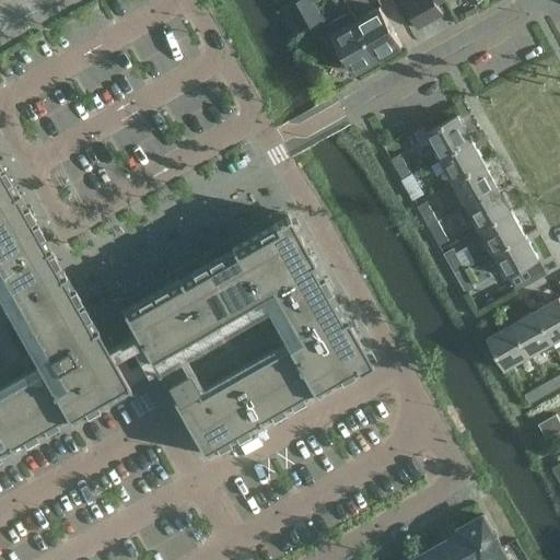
[(312,24),(298,0),(287,7),(300,31),(312,24)]
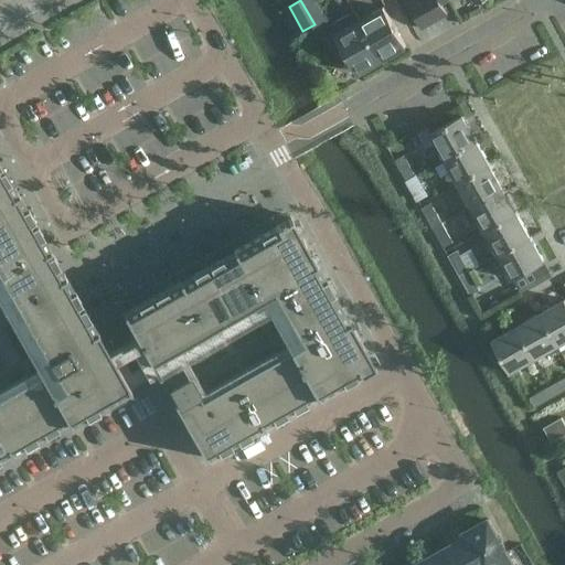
[(435,21),(422,0),(411,0),(407,2),(422,29),(435,21)]
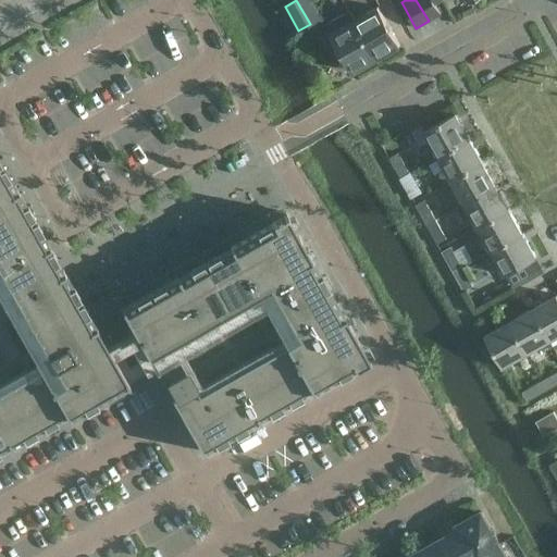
[(432,0),(416,0),(429,21),(441,14),(435,3),(432,0)]
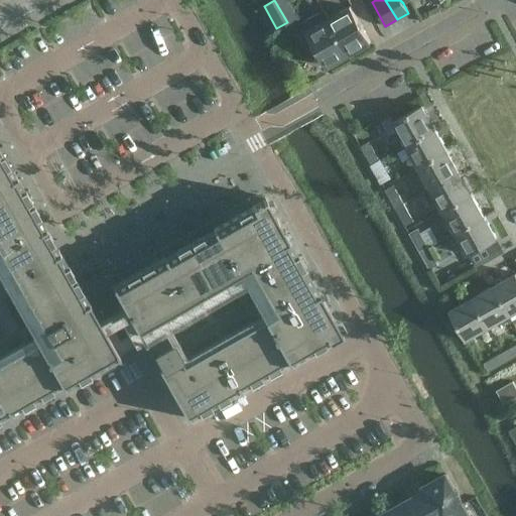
[(370,41),(350,6),(329,18),(349,54),(370,41)]
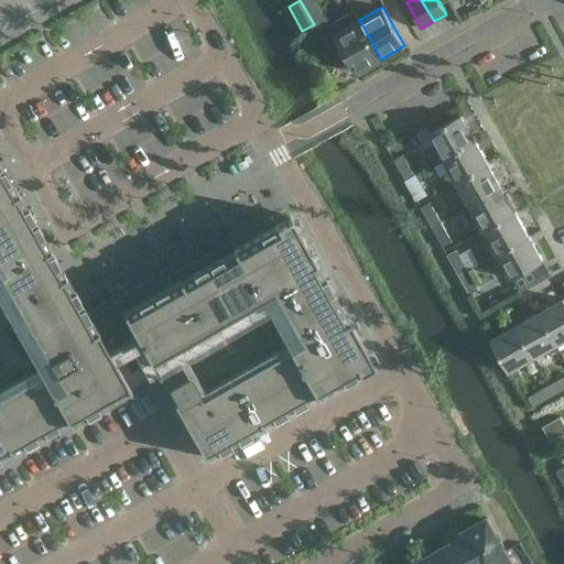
[(381,60),(359,20),(335,33),(357,73),(381,60)]
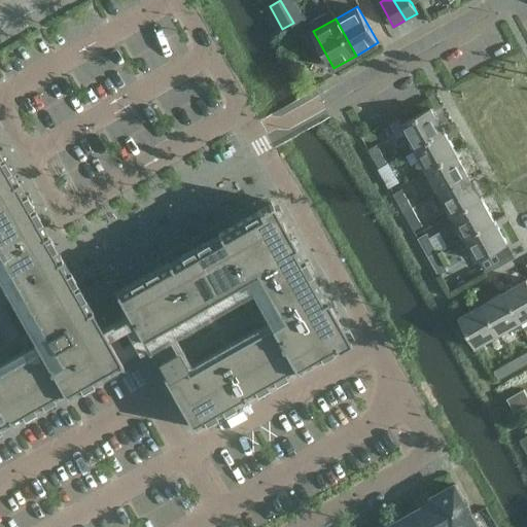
[(431,107),(400,125),(413,148),(444,131),(431,107)]
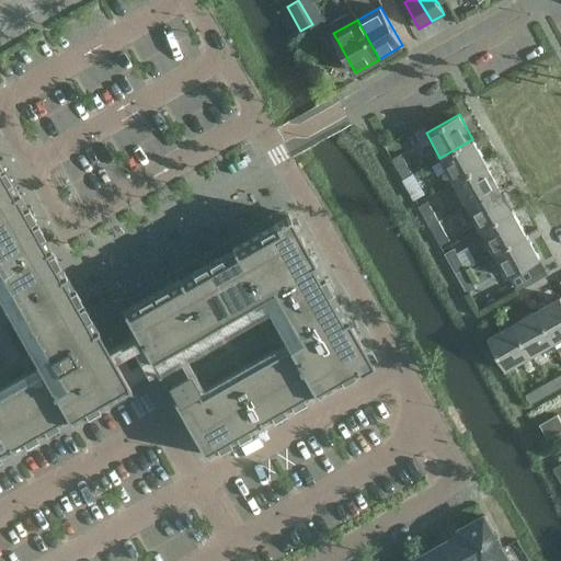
[(485,162),(472,139),(439,158),(453,181),(485,162)]
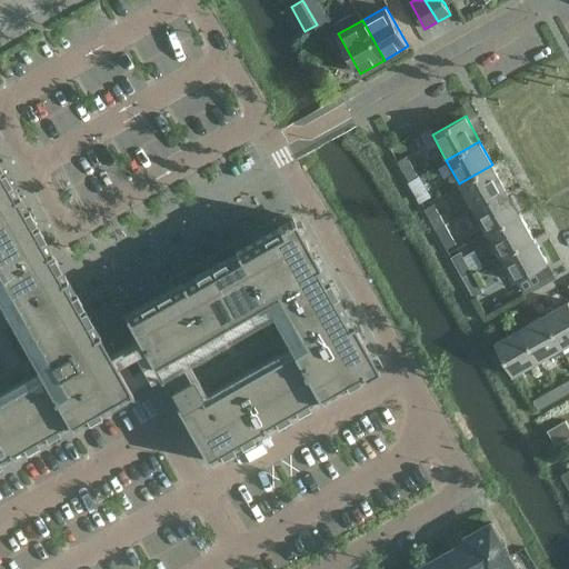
[(408,181),(417,176),(406,156),(397,161),(408,181)]
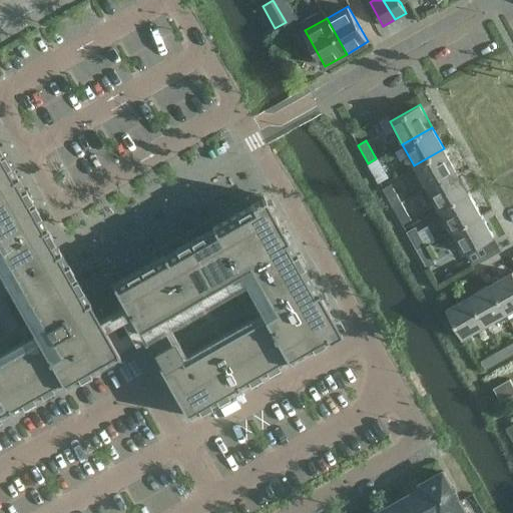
[(457,170),(444,148),(414,165),(427,187),(457,170)]
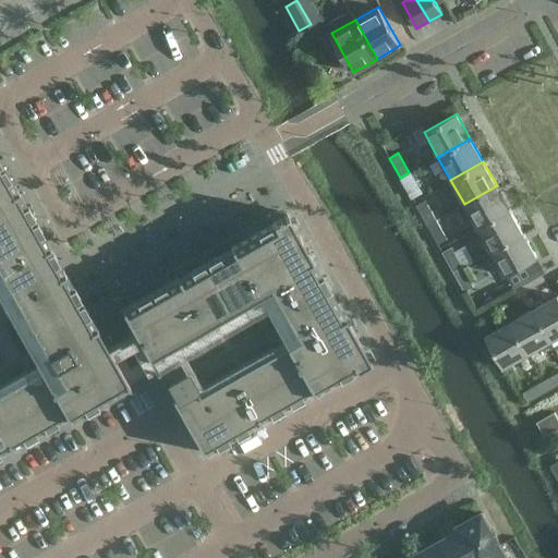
[(132,390),(128,383),(124,385),(123,381),(126,380),(154,365),(134,330),(107,346),(96,326),(93,328),(91,325),(94,324),(80,300),(76,301),(75,299),(79,296),(64,273),(61,274),(59,271),(62,269),(48,245),(46,246),(44,244),(47,242),(33,218),(29,219),(28,217),(32,215),(20,193),(16,195),(14,192),(16,191),(1,164),(0,164),(0,450),(9,446),(10,447),(67,414),(68,416),(72,424),(132,390)]
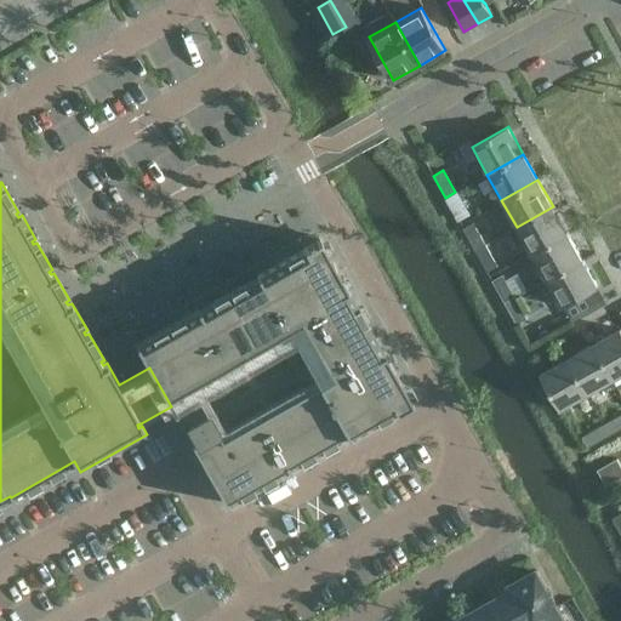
[(445,198),(457,220),(468,214),(455,192),(445,198)]
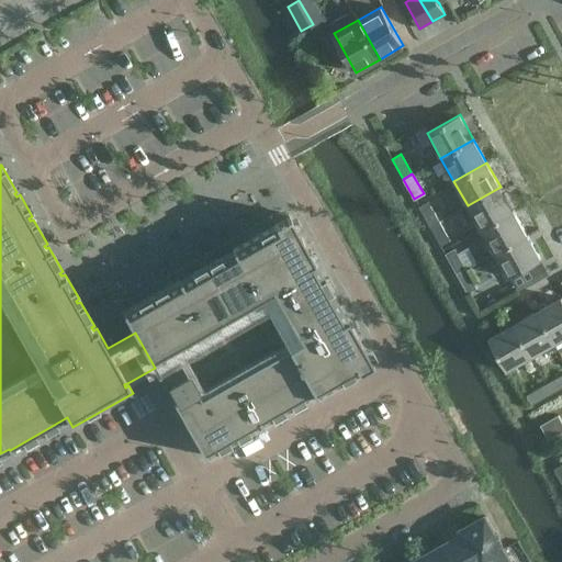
[(514,211),(501,187),(468,205),(481,228),(514,211)]
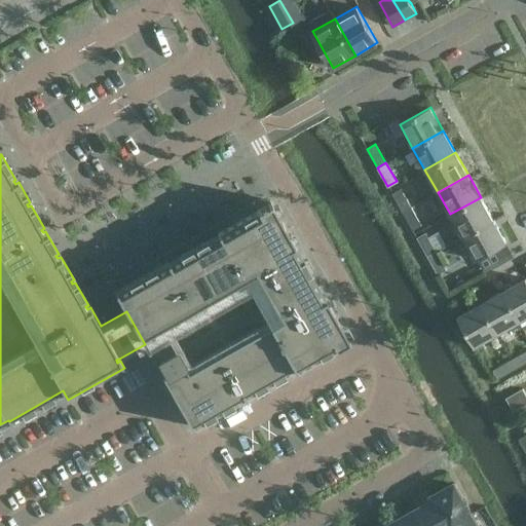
[(402,212),(411,207),(401,188),(391,193),(402,212)]
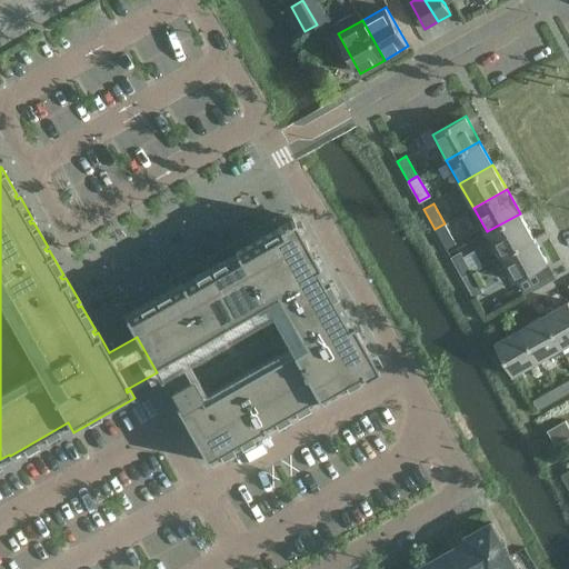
[(533,237),(520,213),(487,231),(500,256),(533,237)]
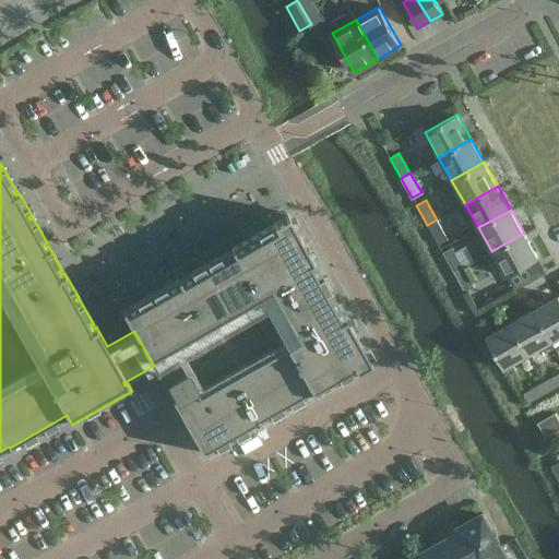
[(170,396),(203,453),(260,420),(311,391),(312,391),(354,367),(355,368),(369,359),(344,314),(343,314),(311,259),(312,258),(286,213),(272,222),(229,246),(230,247),(176,277),(175,277),(121,308),(134,331),(154,366),(155,369),(156,368),(171,395),(170,396)]
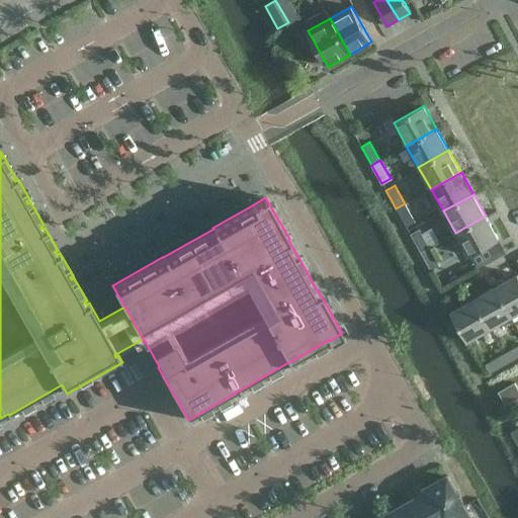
[(396,208),(407,227),(415,222),(405,203),(396,208)]
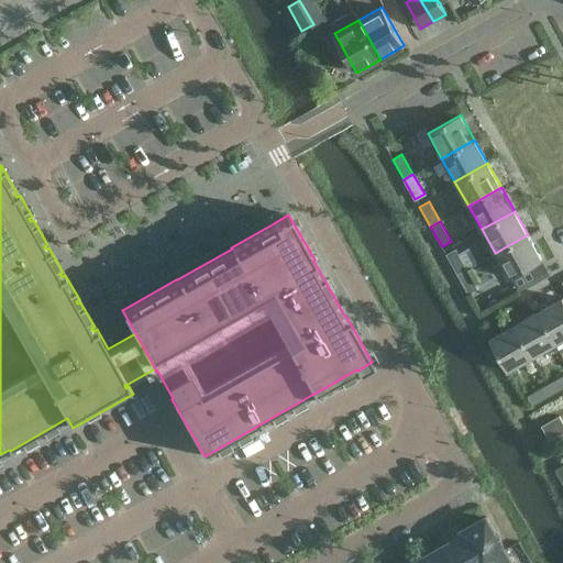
[(541,260),(528,234),(495,253),(509,278),(541,260)]
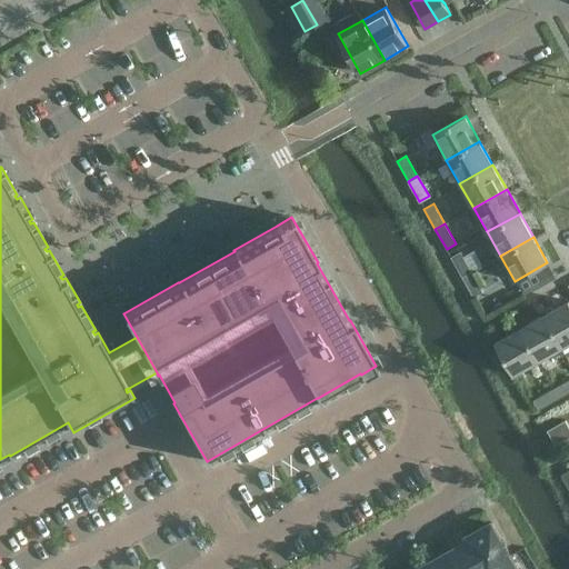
[(462,277),(471,271),(460,251),(451,257),(462,277)]
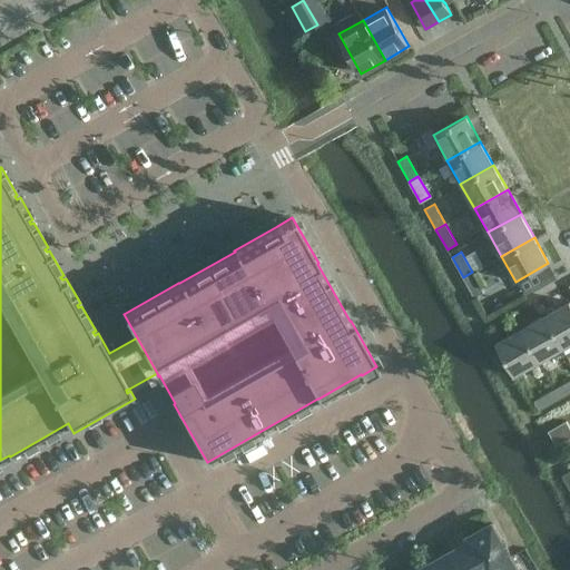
[(463,277),(474,297),(484,292),(472,272),(463,277)]
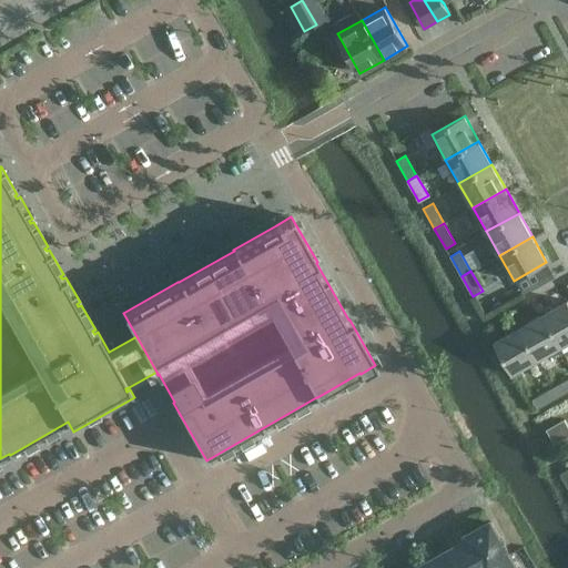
[(561,347),(567,343),(567,300),(567,301),(543,314),(561,347)]
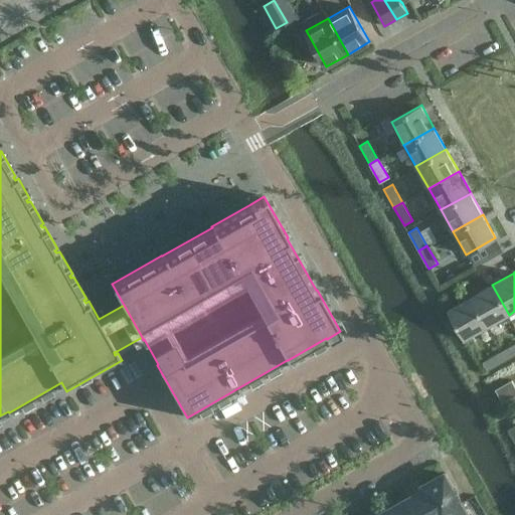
[(471,298),(487,327),(509,315),(492,285),(471,298)]
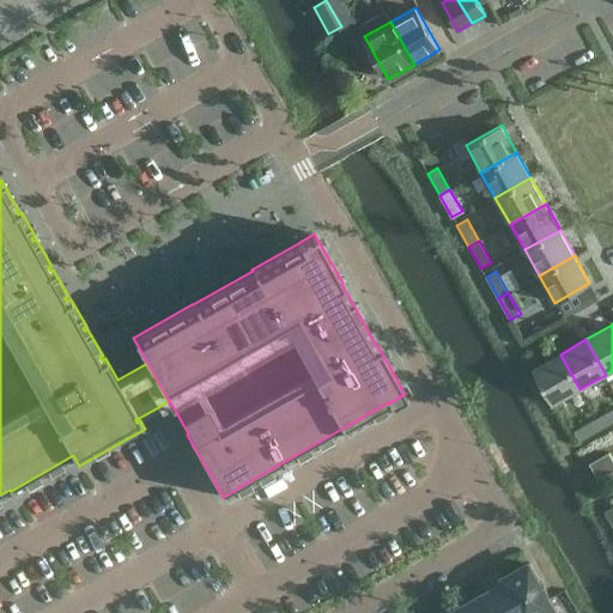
[(560,354),(533,369),(553,405),(580,389),(560,354)]
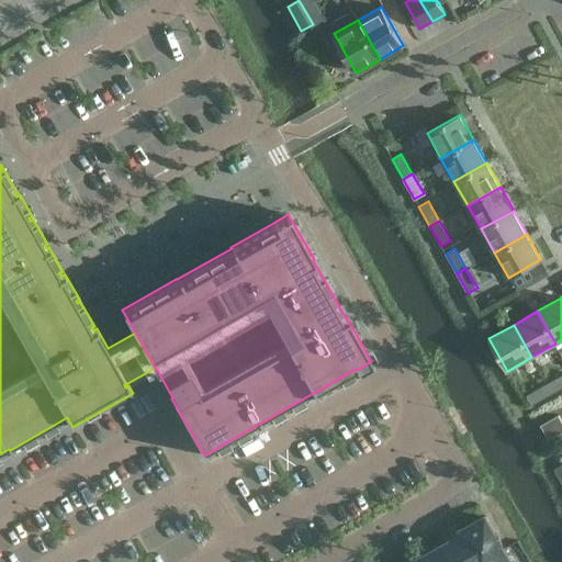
[(561,374),(547,383),(552,393),(561,388),(561,374)]
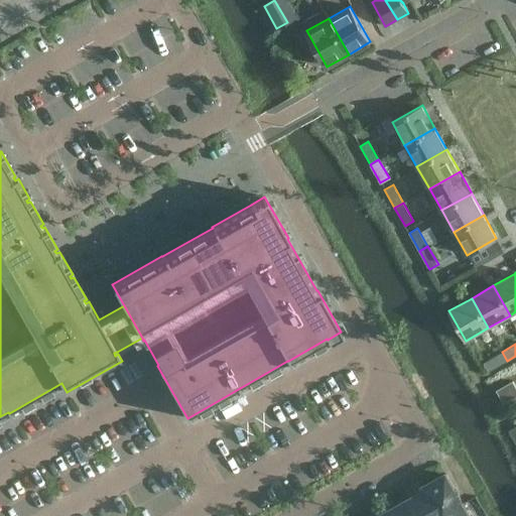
[(507,361),(502,352),(484,362),(489,371),(507,361)]
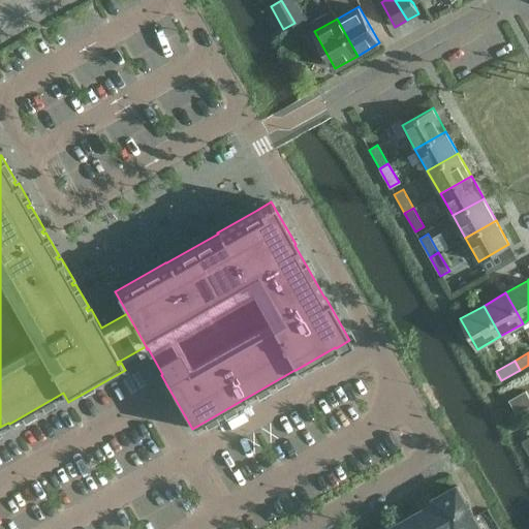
[(517,412),(528,405),(528,396),(526,390),(508,400),(517,412)]
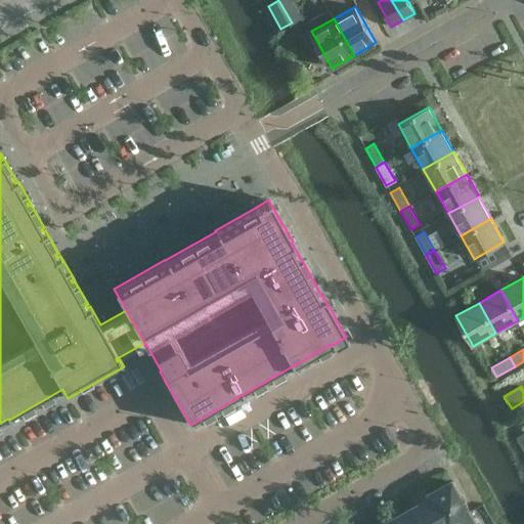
[(465,523),(475,519),(453,481),(431,493),(448,523),(465,523)]
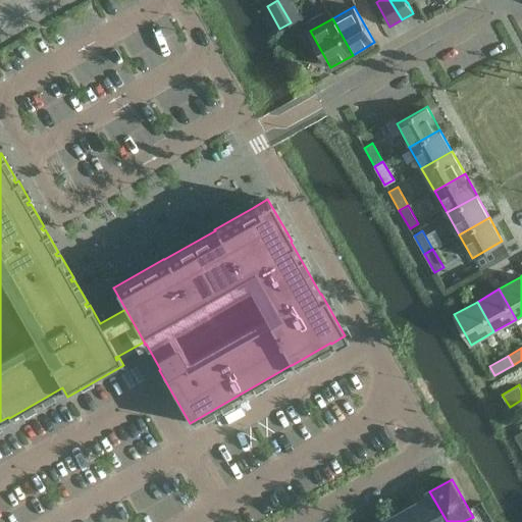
[(447,521),(429,491),(428,491),(430,494),(412,506),(421,521),(447,521)]
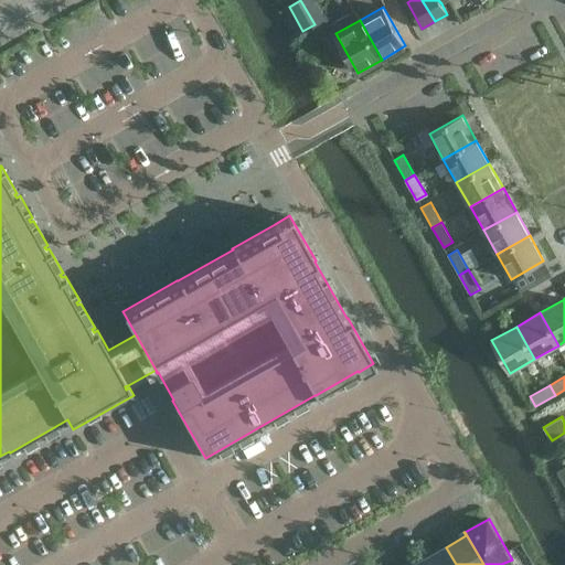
[(456,564),(446,547),(425,558),(428,564),(456,564)]
